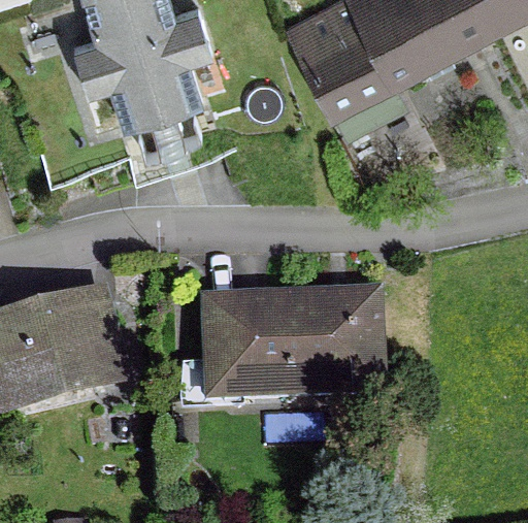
[(106,82),(120,123),(198,98),(185,57),(207,50),(194,5),(171,12),(167,0),(81,0),(93,37),(70,44),(84,89),(106,82)]
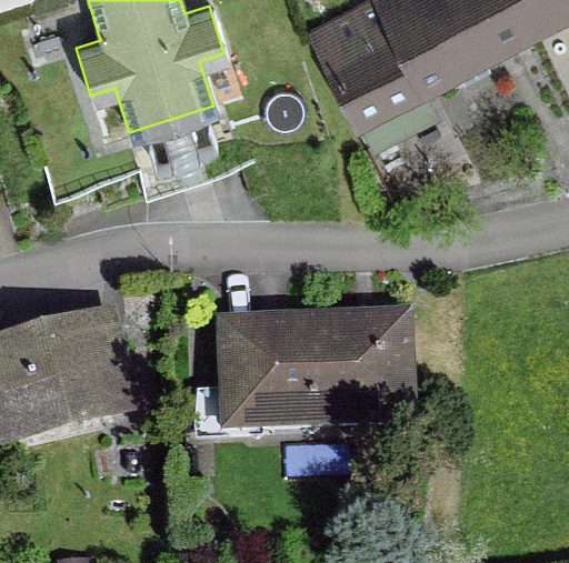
[(368,0),(308,31),(353,121),(357,119),(367,139),(427,108),(413,82),(567,0),(368,0)]
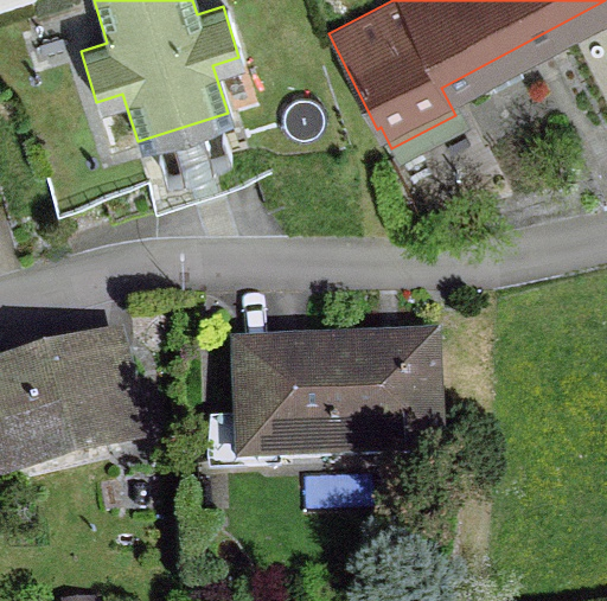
[(332,0),(340,16),(372,0),(332,0)]
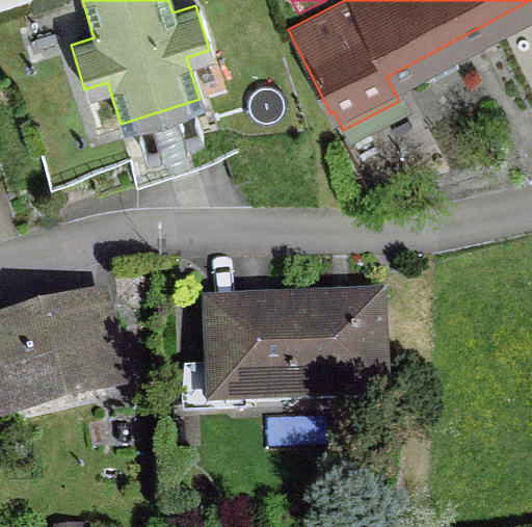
[(375,295),(205,302),(209,400),(379,393),(375,295)]
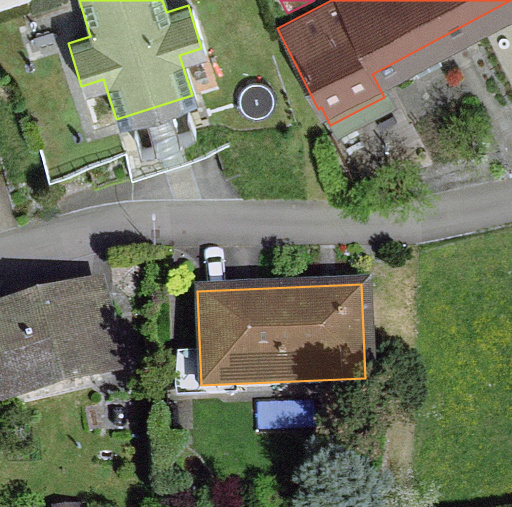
[(84,298),(0,320),(0,359),(7,387),(101,361),(84,298)]
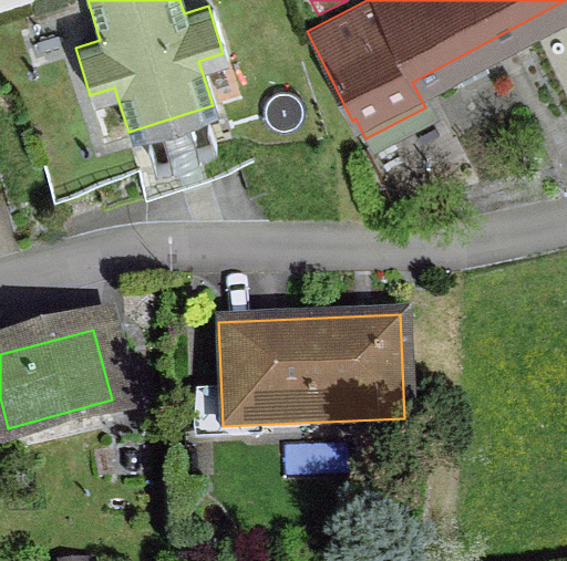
All buildings are outlined.
